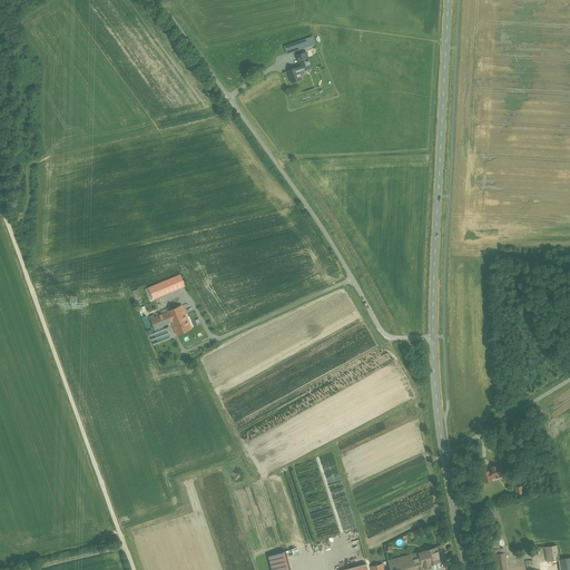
[(313,37),(288,46),(291,53),(316,45),(313,37)]
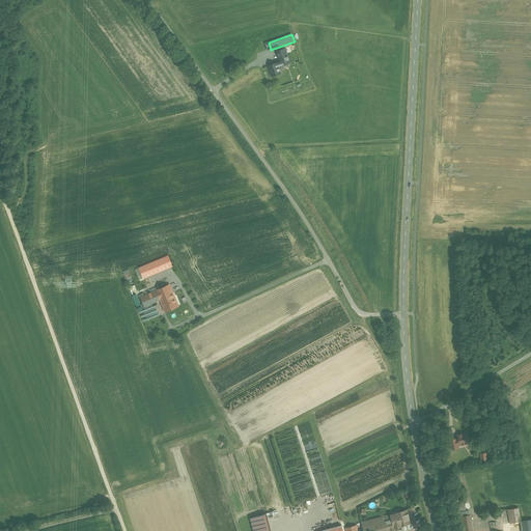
[(280,62),(268,66),(272,78),(282,75),(280,67),(291,64),(286,49),(277,52),(280,62)]
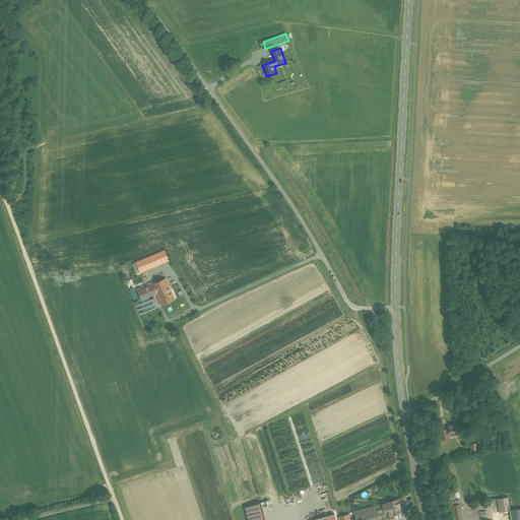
[(165,251),(134,264),(138,275),(170,262),(165,251)]
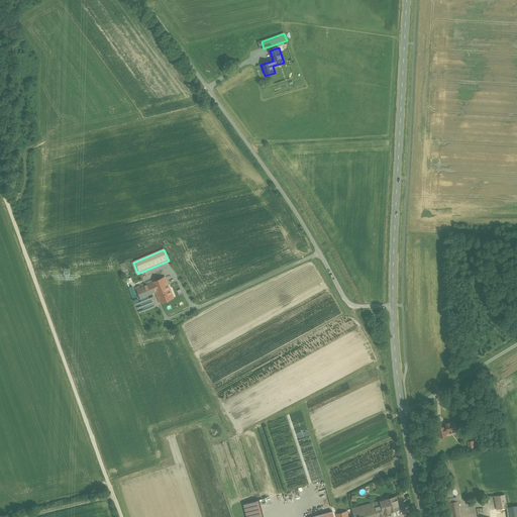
[(161,304),(175,299),(166,278),(136,290),(140,299),(156,293),(161,304)]
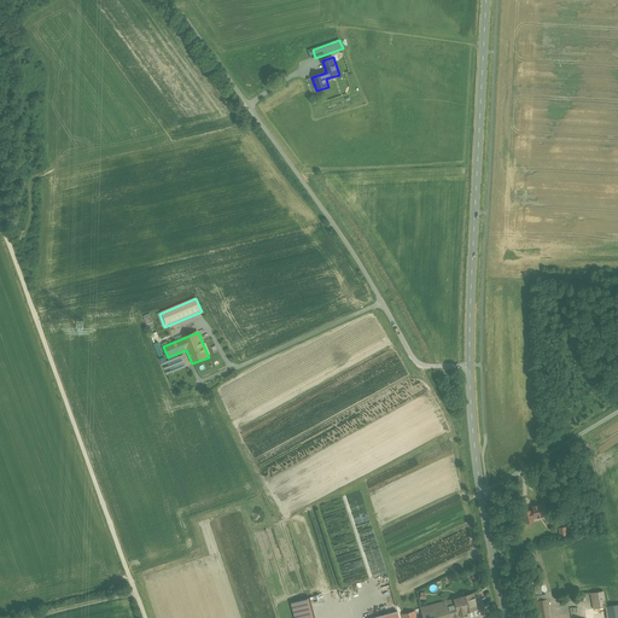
[(531,505),(532,509),(534,518),(548,516),(544,502),(531,505)]
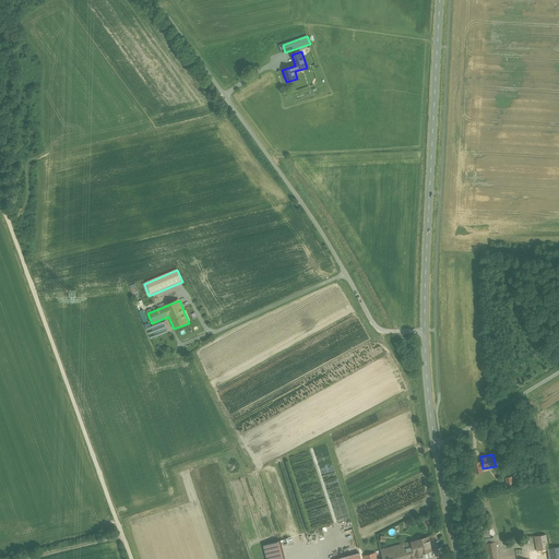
[(482,461),(473,463),(475,473),(484,472),(483,468),(482,461)]
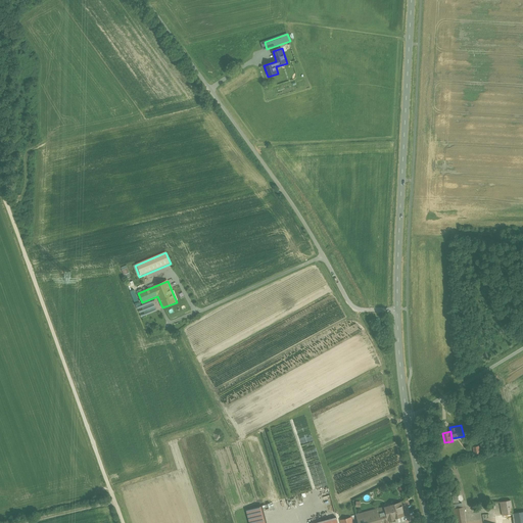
[(511,501),(500,503),(502,515),(513,513),(511,501)]
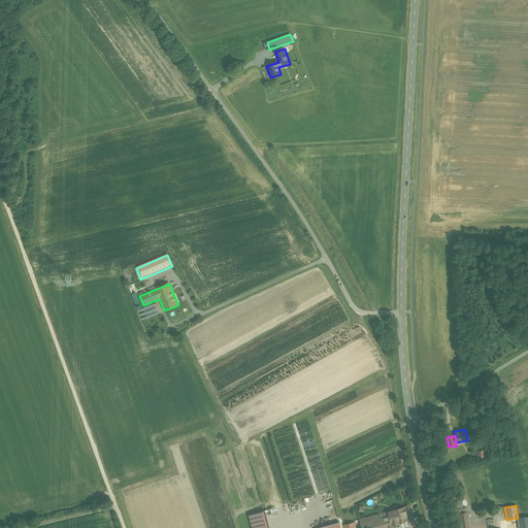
[(404,506),(388,510),(391,525),(408,521),(404,506)]
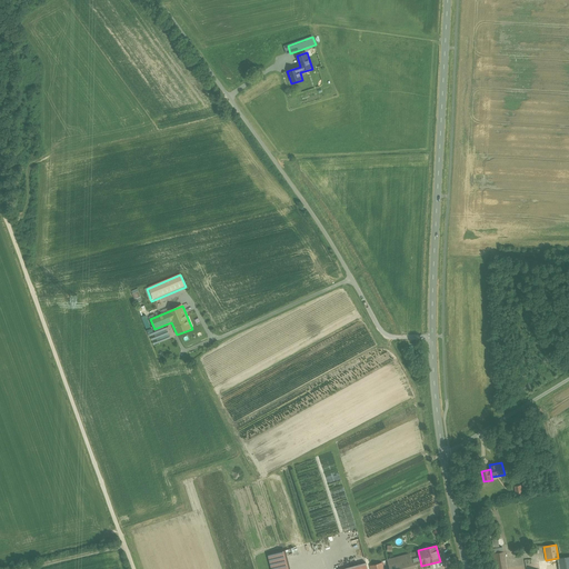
[(289,568),(285,550),(267,555),(270,568),(289,568)]
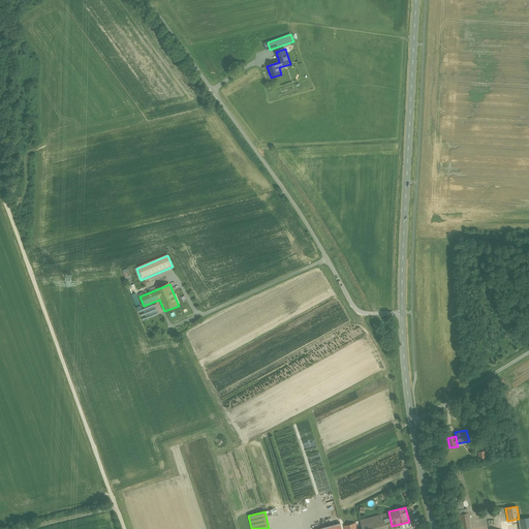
[(389,511),(360,520),(361,528),(392,528),(393,528),(392,526),(389,511)]
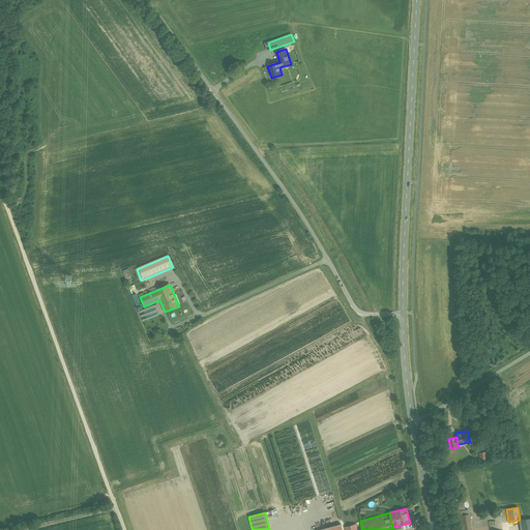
[(461,514),(458,516),(460,529),(471,529),(469,513),(468,513),(461,514)]
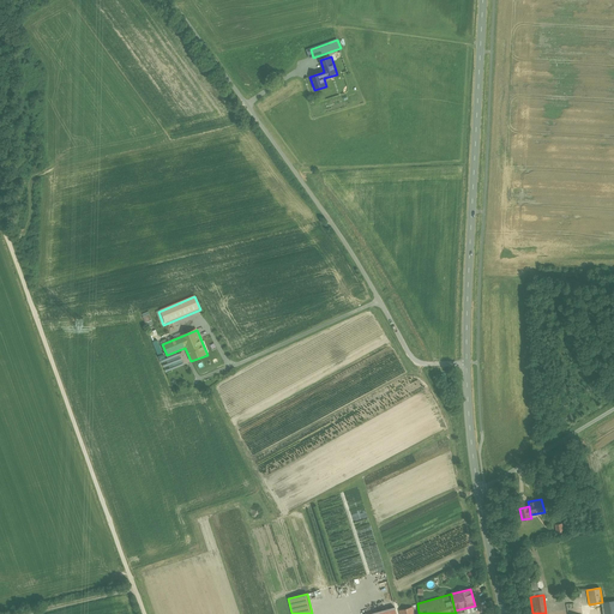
[(613,613),(613,600),(602,602),(603,613),(613,613)]
